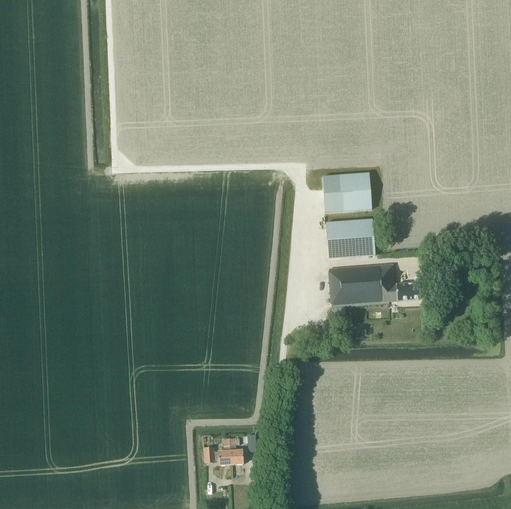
[(324,211),(372,207),(369,171),(321,175),(324,211)]
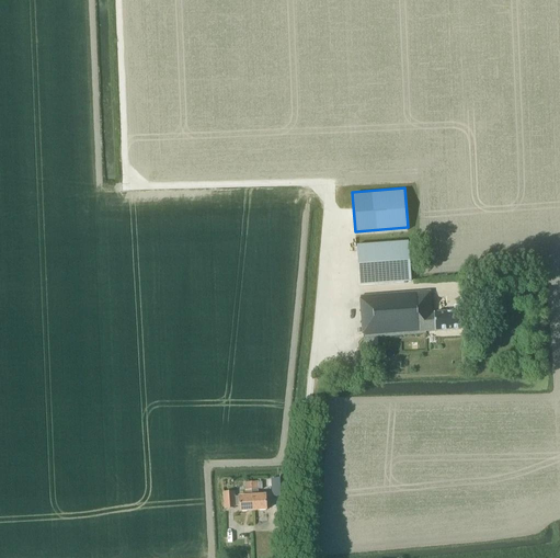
[(360,283),(411,279),(408,239),(356,243),(360,283)]
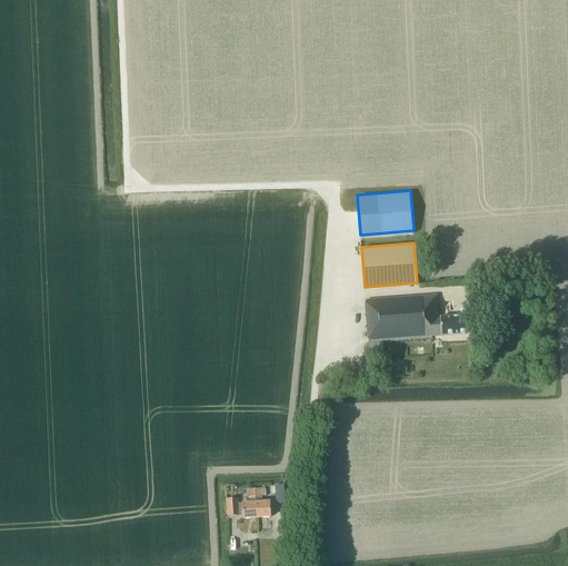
[(430,334),(471,330),(469,313),(436,315),(435,293),(364,298),(367,340),(430,335),(430,334)]
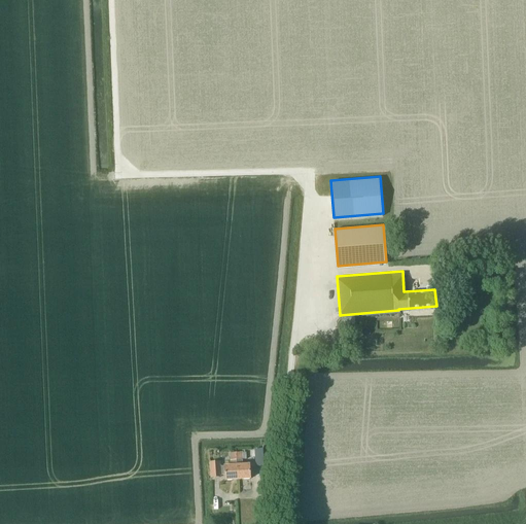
[(265,460),(264,446),(249,447),(250,461),(265,460)]
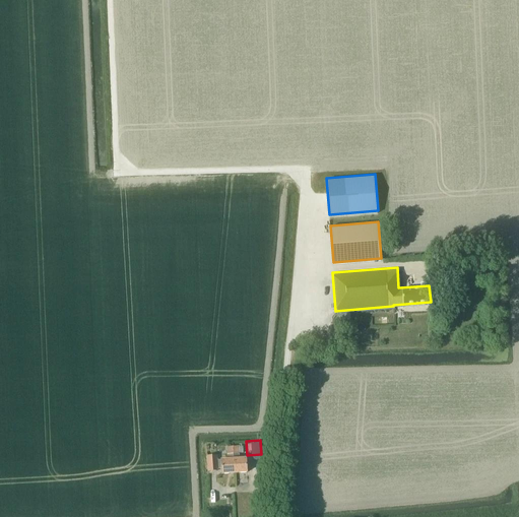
[(226,471),(246,470),(245,456),(238,456),(237,444),(226,445),(226,457),(225,457),(226,471)]
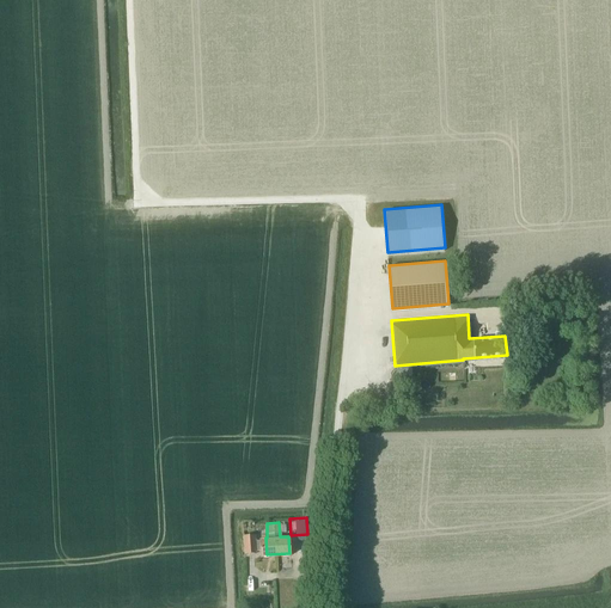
[(267,554),(266,538),(254,539),(254,533),(243,534),(244,552),(255,551),(255,548),(260,548),(260,554),(267,554)]
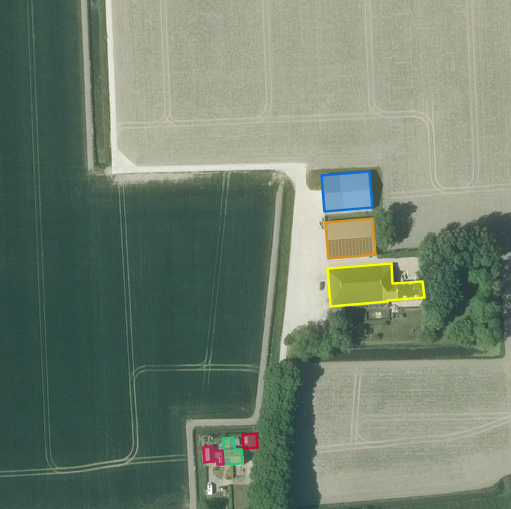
All buildings are outlined.
